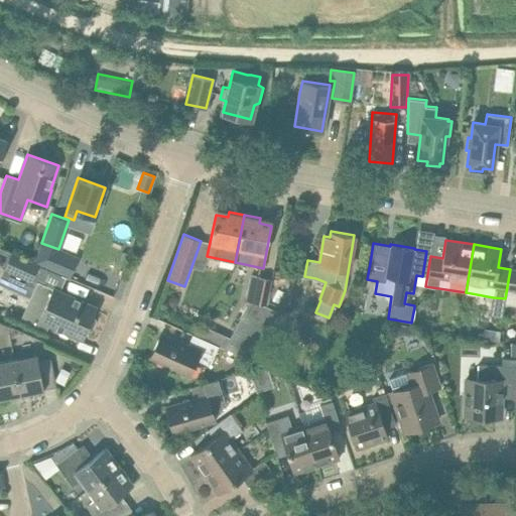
[(0,266),(31,280),(38,265),(0,247),(0,266)]
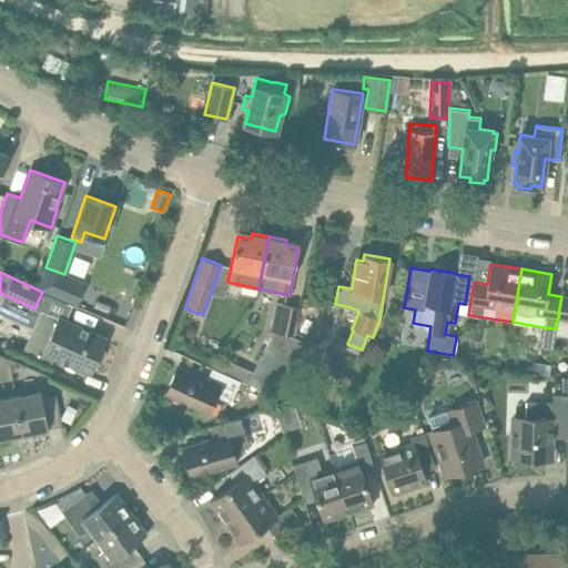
[(567,296),(561,296),(556,328),(556,334),(567,335),(567,296)]
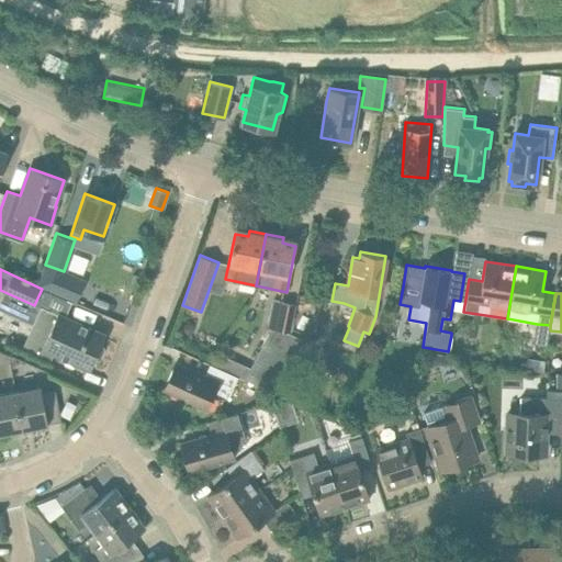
[(271,328),(289,333),(294,304),(273,300),(268,327),(271,328)]
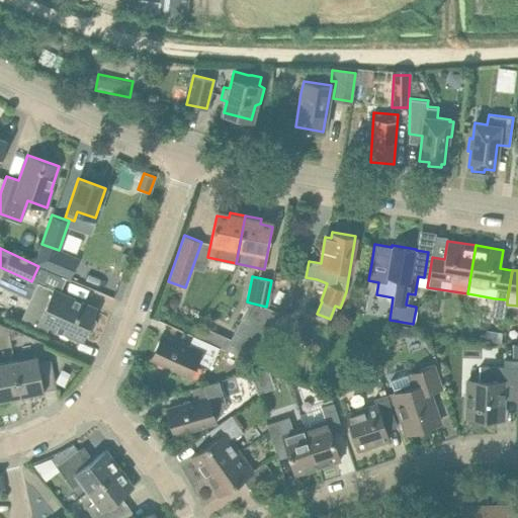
[(97,309),(37,281),(21,319),(47,331),(50,325),(83,340),(86,333),(91,330),(95,322),(93,316),(97,309)]
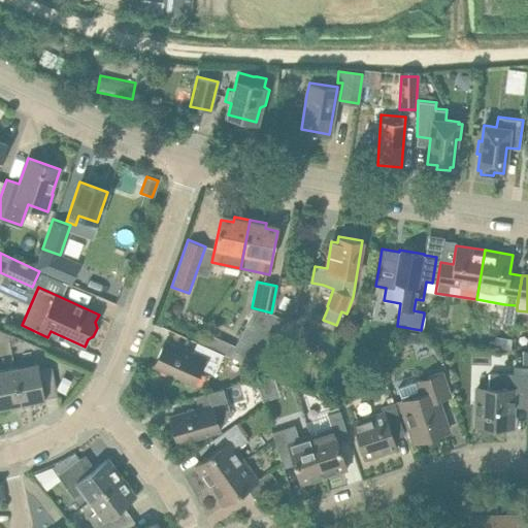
[(271,312),(255,308),(230,356),(258,369),(273,339),(285,319),(271,312)]
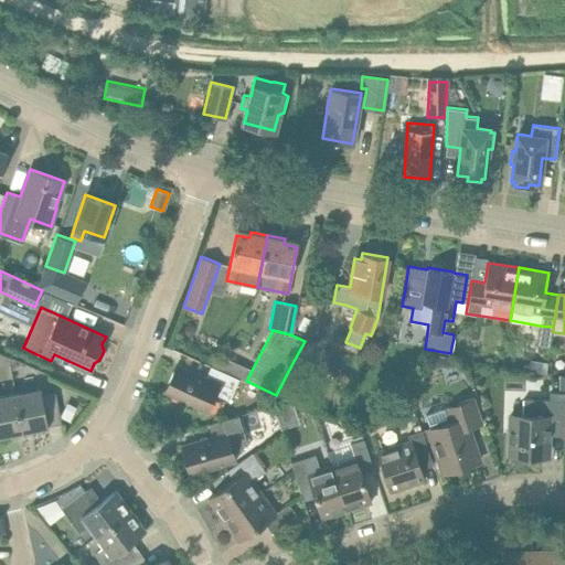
[(163,392),(184,402),(206,412),(214,394),(230,401),(238,379),(215,368),(211,365),(205,379),(177,365),(163,392)]
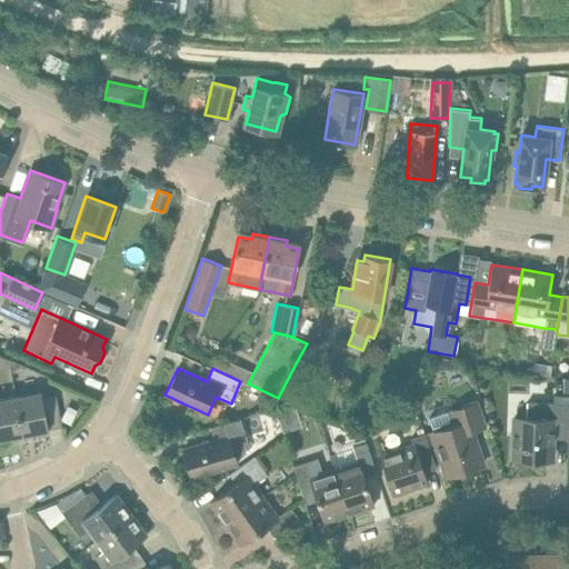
[(41,391),(15,396),(22,435),(62,427),(56,396),(42,398),(41,391)]
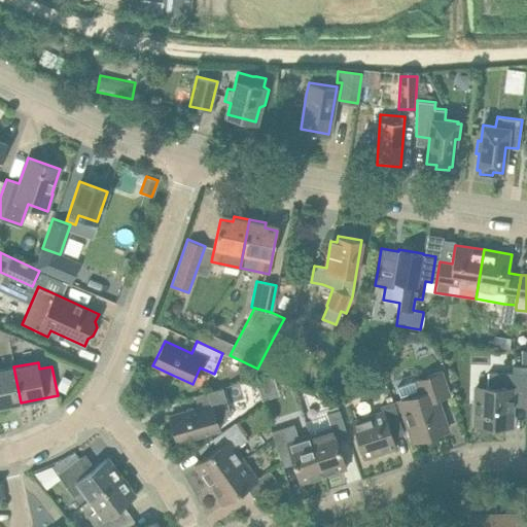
[(512,406),(526,407),(526,388),(526,365),(512,365),(512,373),(501,373),(501,378),(488,378),(488,387),(476,387),(475,423),(504,424),(505,408),(512,409),(512,406)]
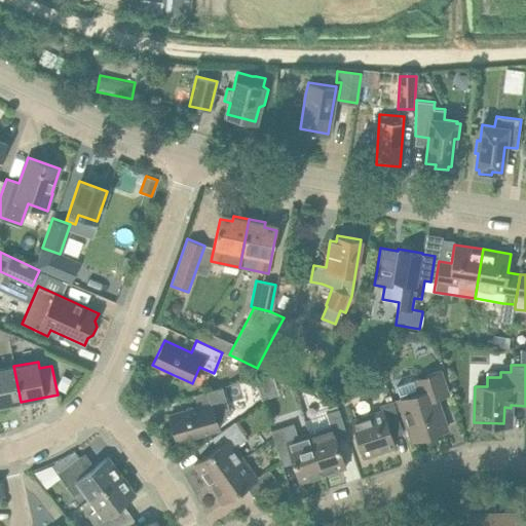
[(0,405),(21,402),(13,366),(0,368),(0,405)]
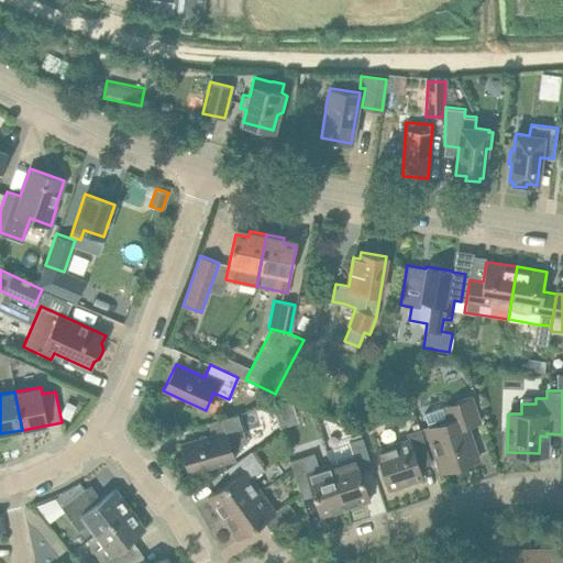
[(429,426),(420,429),(426,445),(434,442),(437,451),(443,472),(476,461),(465,427),(479,422),(473,401),(471,396),(444,405),(423,412),(429,426)]
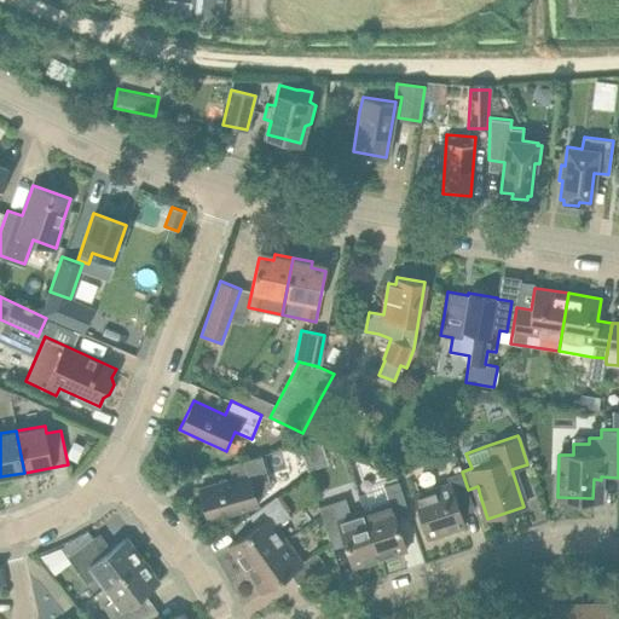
[(472,503),(472,499),(462,472),(455,450),(447,452),(455,474),(446,476),(449,482),(414,493),(421,515),(428,538),(464,526),(458,507),(472,503)]
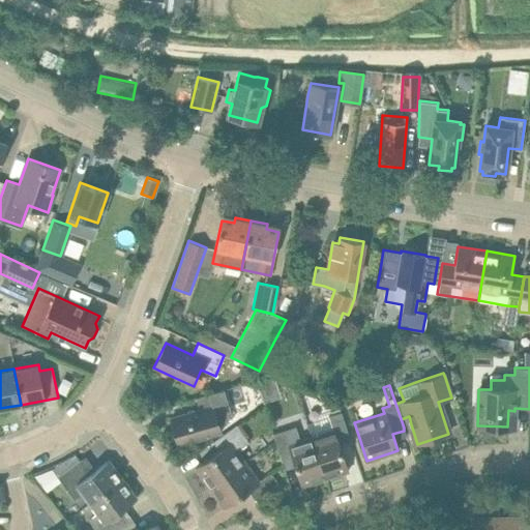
[(233,419),(224,389),(215,391),(196,398),(199,409),(171,418),(178,445),(199,439),(221,433),(219,429),(233,419)]
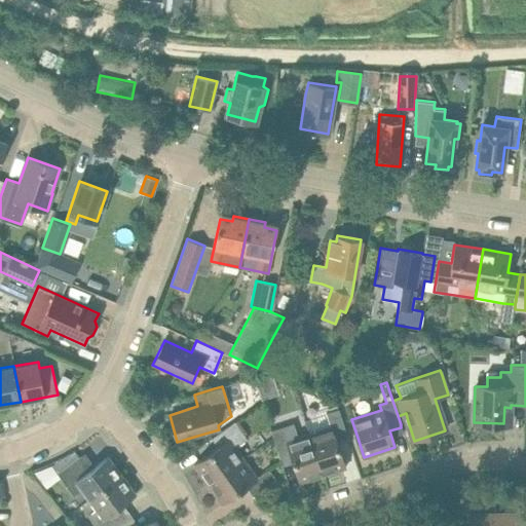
[(309,434),(323,475),(345,467),(336,440),(347,436),(338,408),(326,412),(331,426),(309,434)]
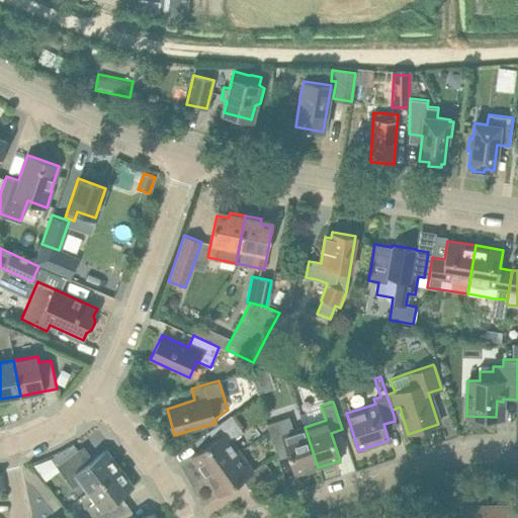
[(243,432),(231,415),(208,431),(214,441),(191,457),(204,477),(239,451),(232,440),(243,432)]
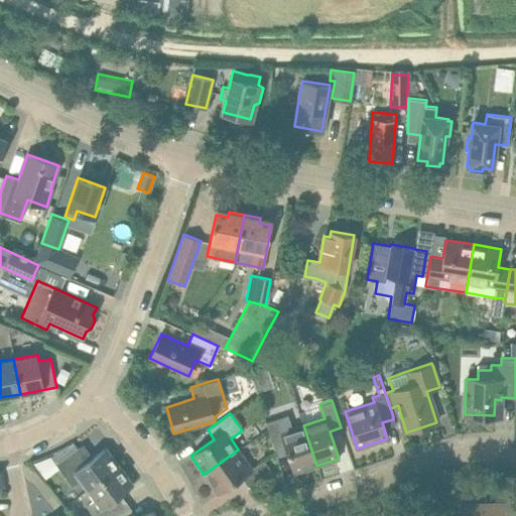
[(285,445),(294,474),(316,466),(303,425),(292,428),(287,415),(265,422),(267,429),(274,449),(285,445)]
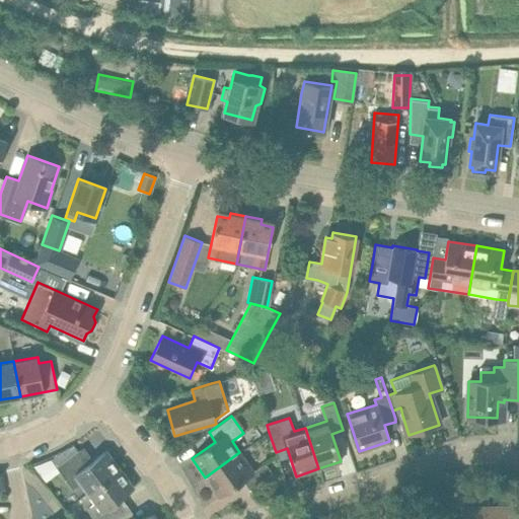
[(81,483),(88,493),(121,468),(106,450),(88,464),(81,455),(59,471),(73,490),(81,483)]
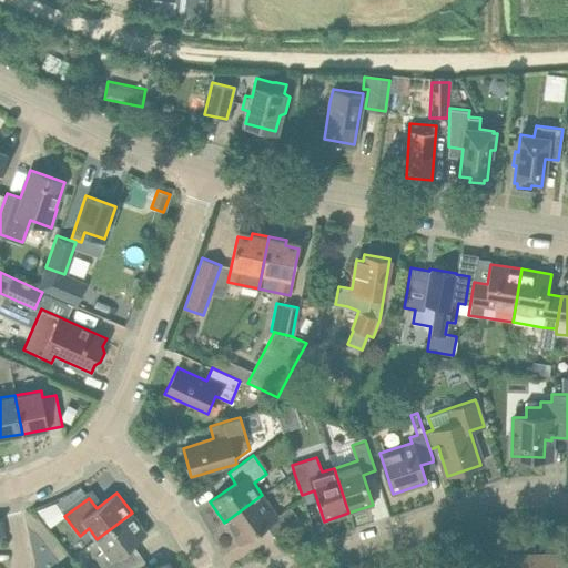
[(276,515),(262,495),(224,523),(240,544),(265,525),(273,535),(297,517),(290,506),(276,515)]
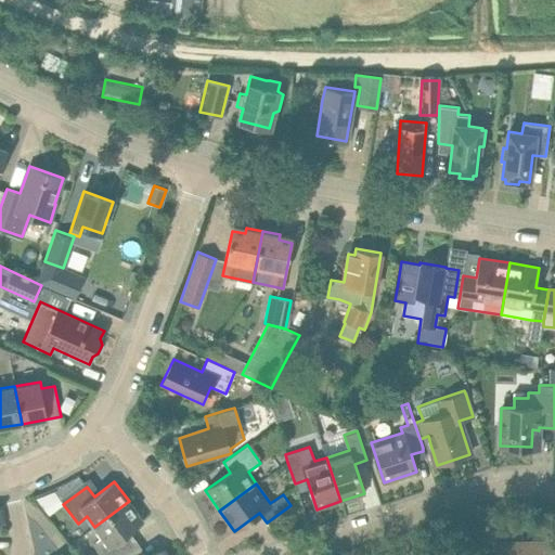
[(143,520),(129,501),(94,527),(102,538),(93,544),(101,554),(118,554),(132,547),(124,536),(143,520)]
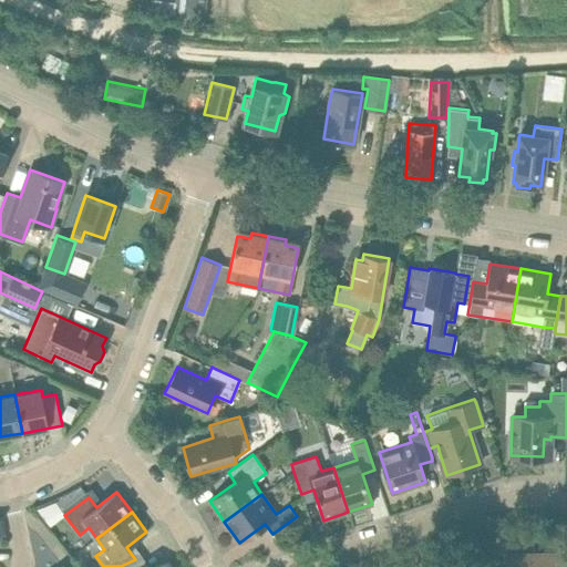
[(566,566),(566,553),(507,555),(507,566),(566,566)]
